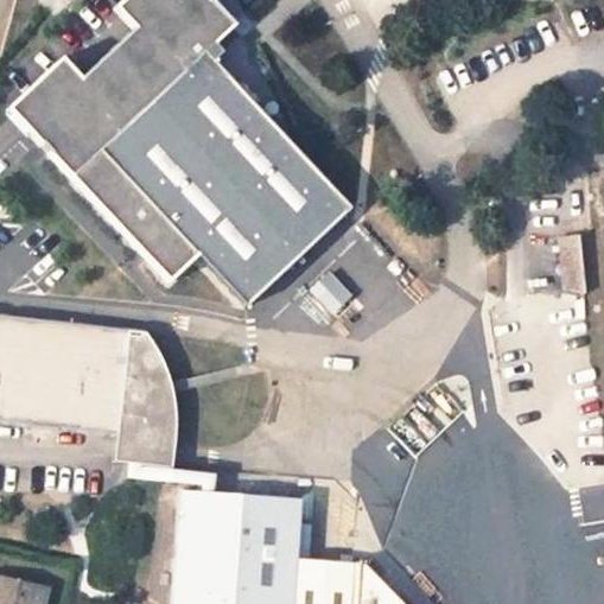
[(63,56),(8,107),(10,109),(7,110),(30,134),(32,133),(43,145),(43,144),(51,152),(51,153),(71,176),(170,281),(199,253),(247,305),(353,207),(214,59),(223,51),(216,43),(234,25),(211,0),(121,0),(115,6),(134,26),(82,76),(63,56)]
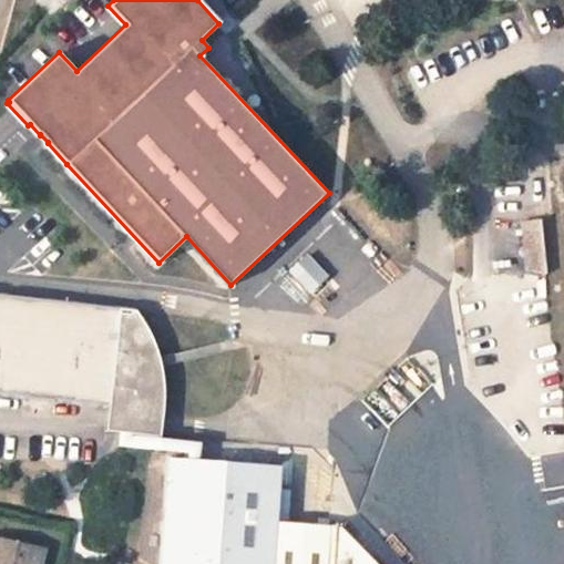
[(197,0),(218,23),(232,12),(225,0),(197,0)]
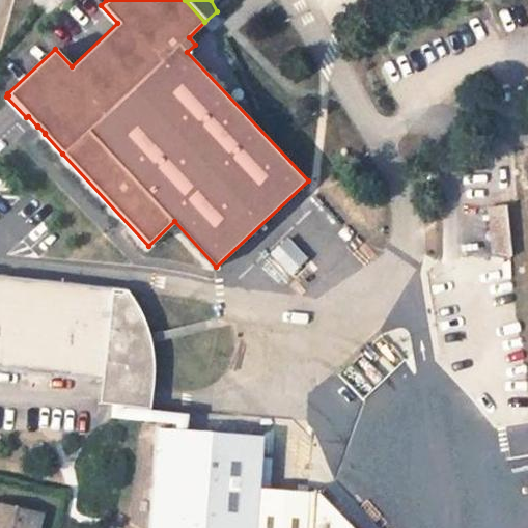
[(508,203),(492,204),(497,251),(513,254),(508,203)]
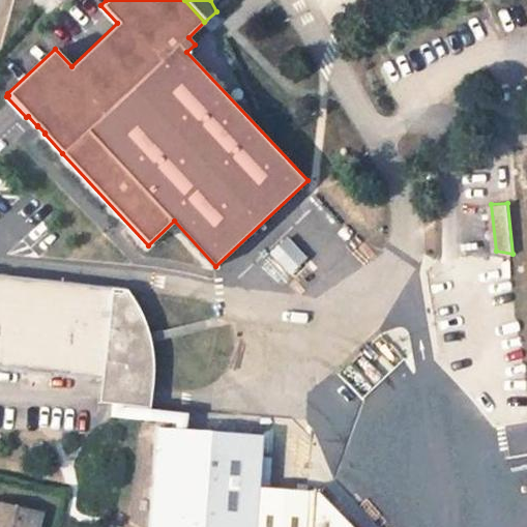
[(0,362),(0,366),(103,376),(101,401),(116,402),(123,403),(152,406),(155,378),(155,367),(155,357),(154,347),(152,340),(150,331),(148,324),(145,316),(141,308),(137,299),(133,294),(128,288),(124,288),(124,292),(114,291),(115,287),(0,273),(0,362)]
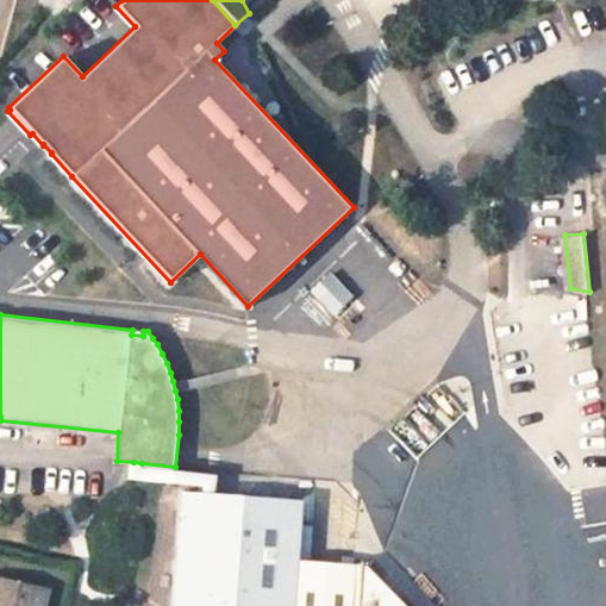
[(241,364),(173,381),(175,391),(242,374),(241,364)]
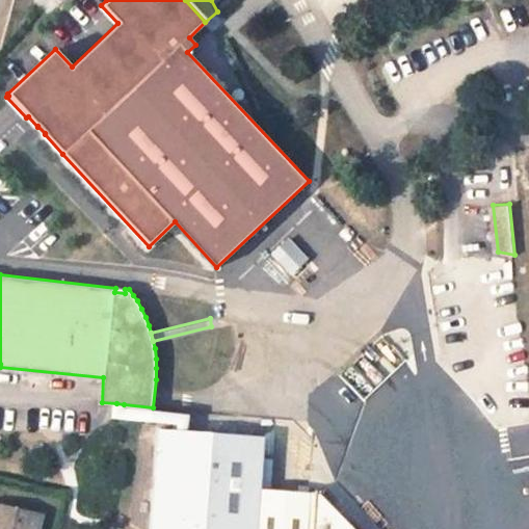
[(124,404),(116,403),(115,414),(180,421),(180,429),(200,431),(201,423),(187,422),(188,415),(123,407),(124,404)]
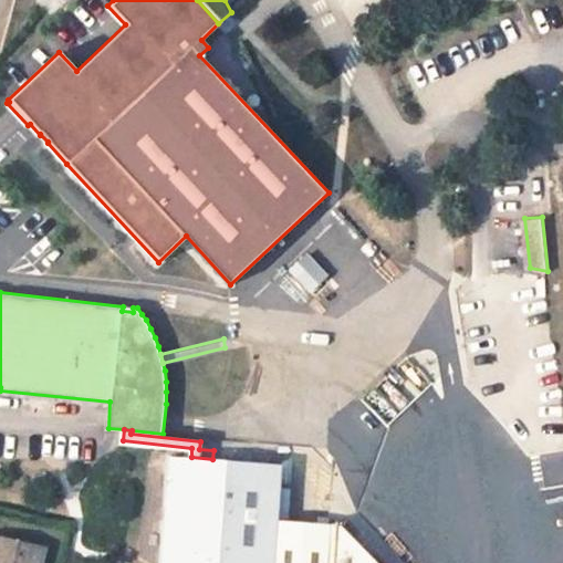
[(379,562),(341,522),(331,521),(331,523),(278,519),(281,465),(273,464),(212,459),(191,457),(169,456),(162,562),(379,562)]
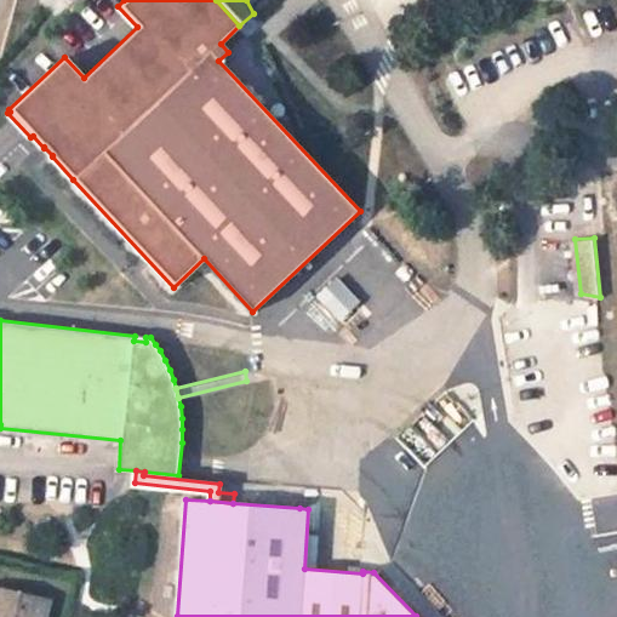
[(47,616),(52,596),(0,583),(0,616),(47,616)]
